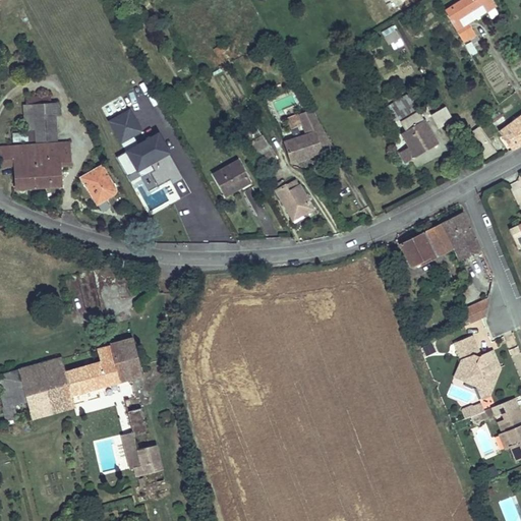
[(463,0),(446,11),(462,37),(473,30),(469,23),(462,26),(458,18),(481,4),(486,12),(496,6),(490,0),(463,0)]
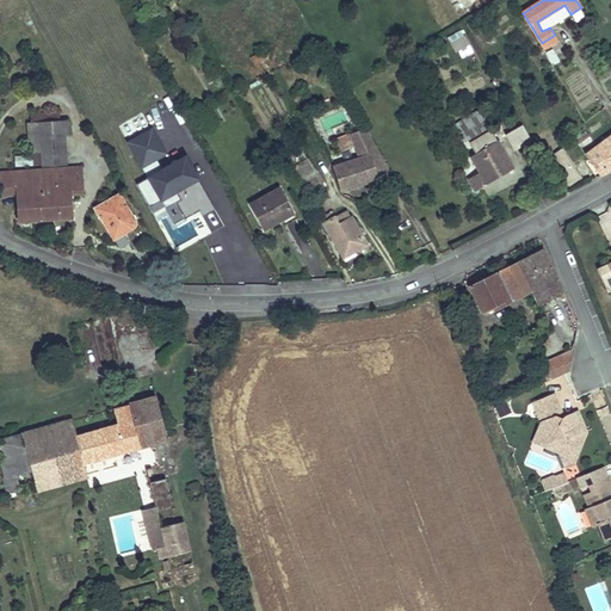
[(458,60),(473,53),(462,31),(448,38),(458,60)]
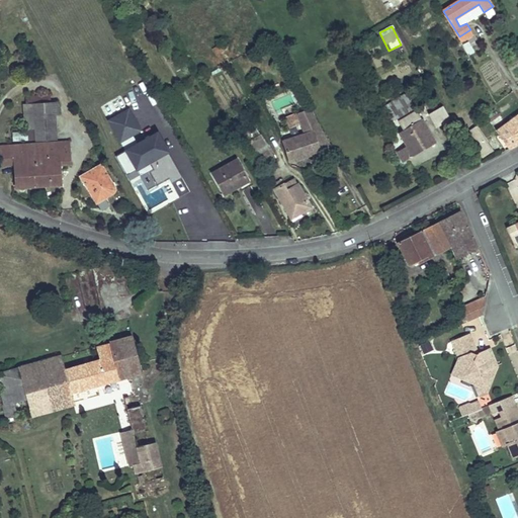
[(470,29),(459,36),(462,41),(473,34),(470,29)]
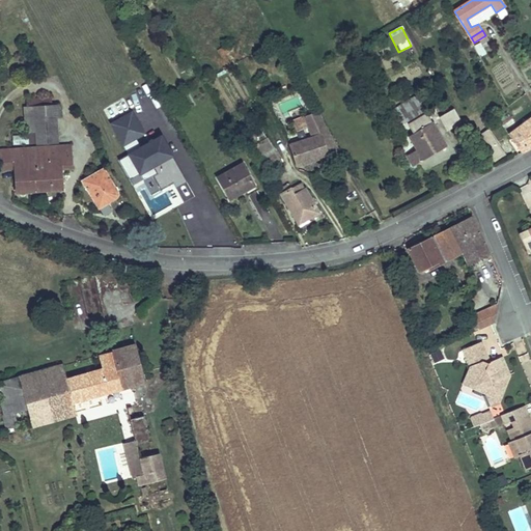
[(226,47),(217,51),(221,57),(229,53),(226,47)]
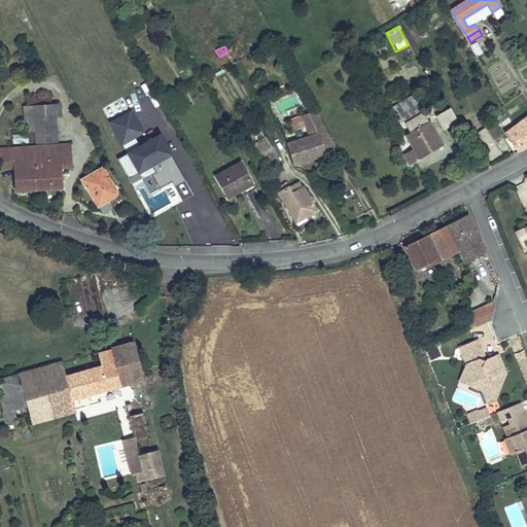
[(60,104),(28,106),(31,111),(57,116),(61,116),(60,104)]
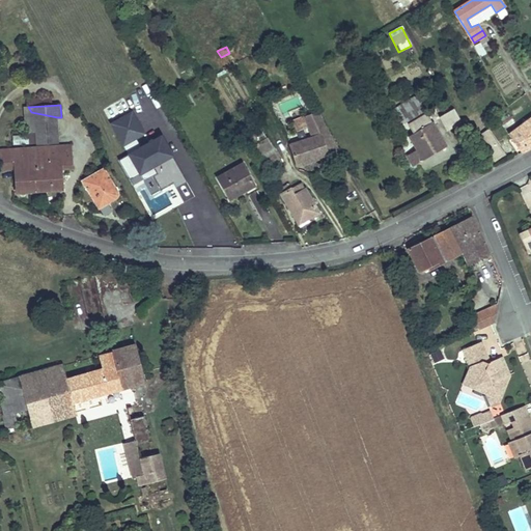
[(26,107),(26,118),(57,117),(31,112),(28,107),(26,107)]
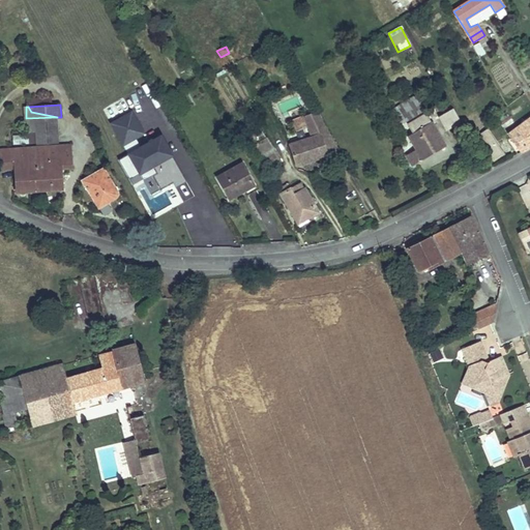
[(447,130),(462,122),(453,107),(439,116),(447,130)]
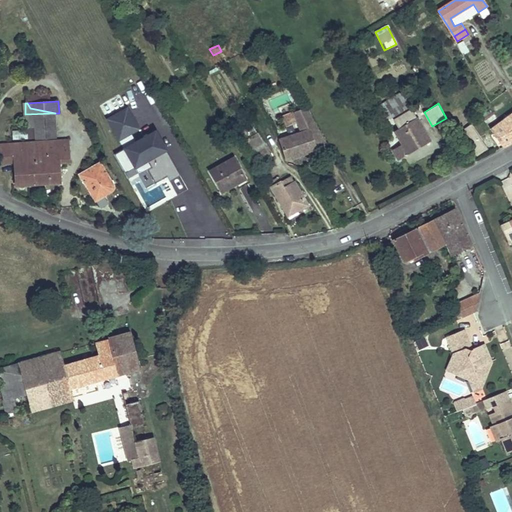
[(503,147),(511,143),(511,142),(511,113),(501,121),(488,106),(481,112),(493,127),(491,129),(503,147)]
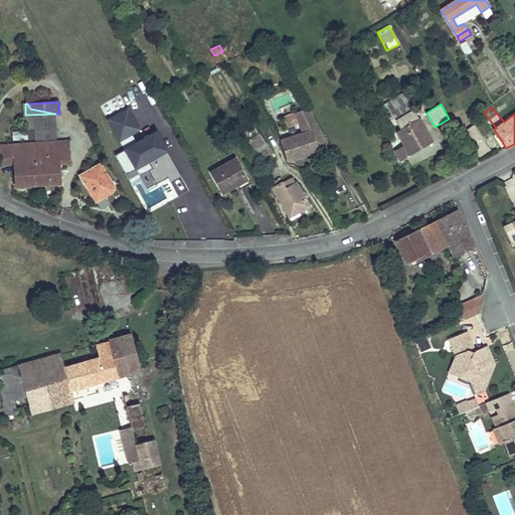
[(296,112),(299,123),(303,133),(282,139),(289,160),(318,150),(315,142),(311,129),(319,127),(308,108),(296,112)]
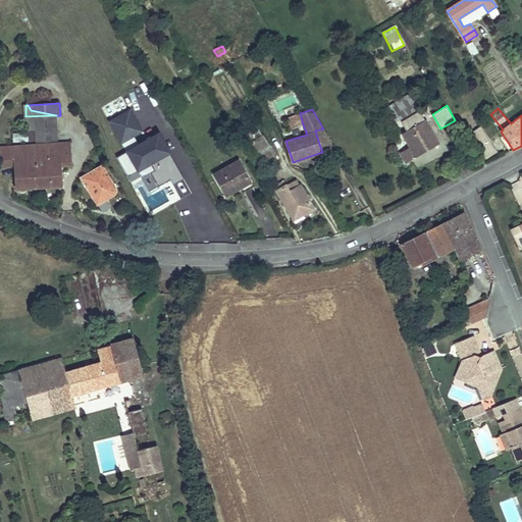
[(109,121),(121,143),(127,140),(142,132),(129,110),(109,121)]
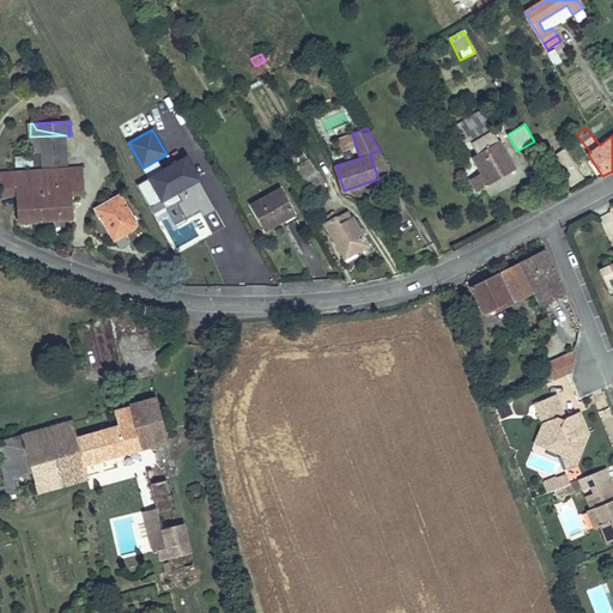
[(493,131),(473,141),(479,152),(483,158),(477,162),(481,173),(471,178),(478,192),(489,184),(486,180),(502,171),(504,176),(516,169),(493,131)]
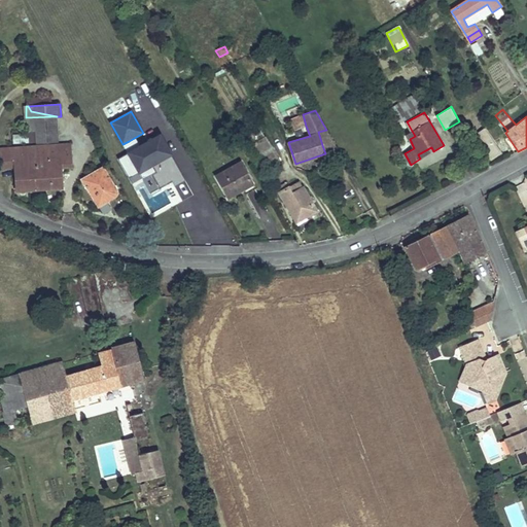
[(303,114),(297,116),(301,127),(306,126),(303,114)]
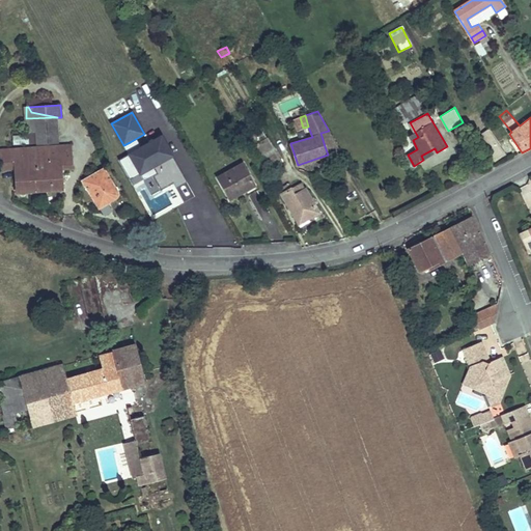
[(57,117),(26,118),(26,131),(29,131),(30,142),(58,141),(57,117)]
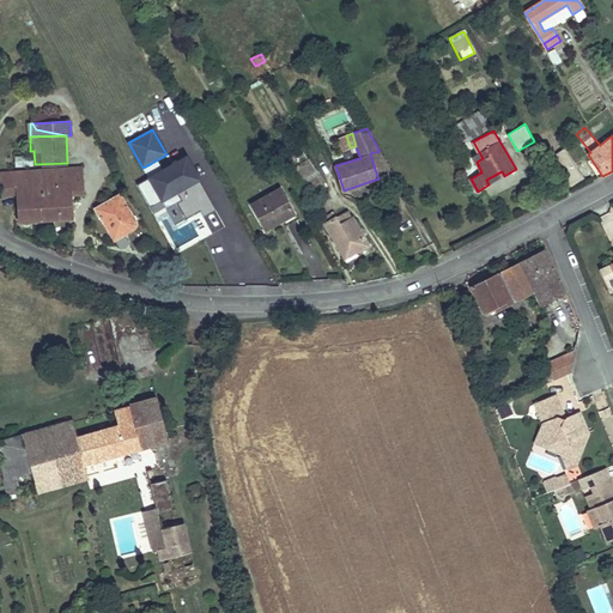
[(350,147),(346,135),(337,139),(343,150),(350,147)]
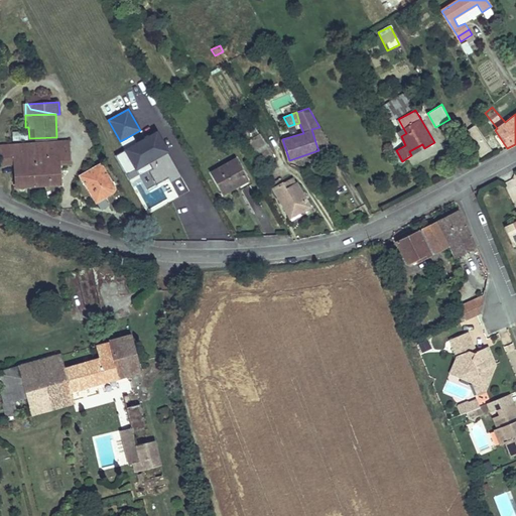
[(325,136),(319,127),(311,129),(315,142),(325,136)]
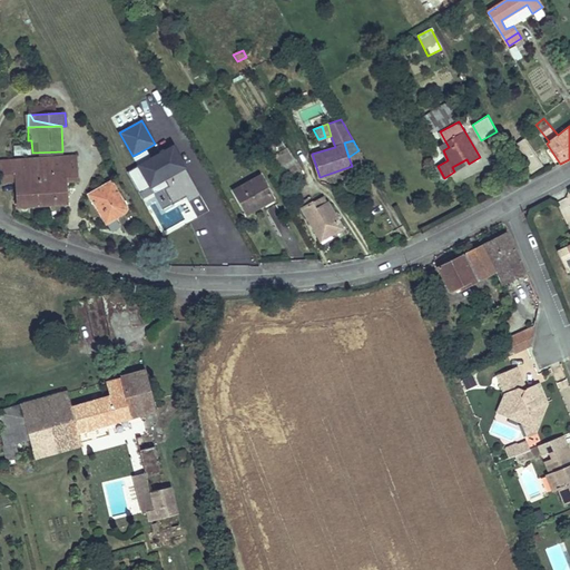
[(440,145),(443,150),(449,147),(445,141),(440,145)]
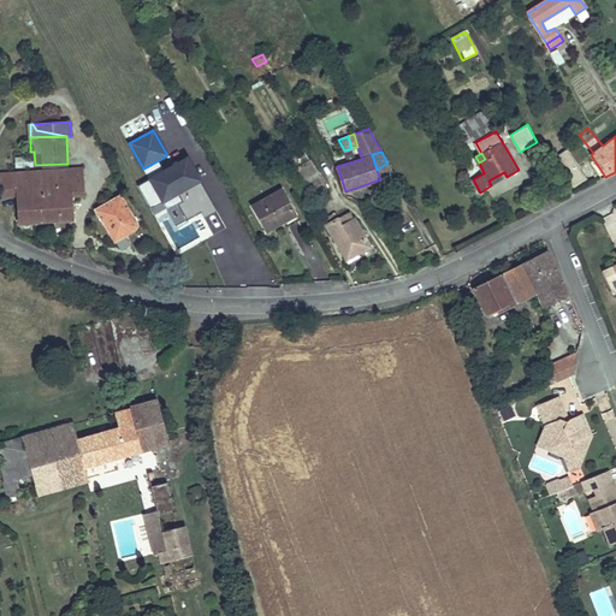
[(149,179),(137,185),(154,215),(166,208),(176,226),(201,212),(205,218),(217,211),(200,181),(194,183),(189,176),(195,173),(187,158),(173,166),(175,169),(166,173),(165,171),(157,175),(149,179)]
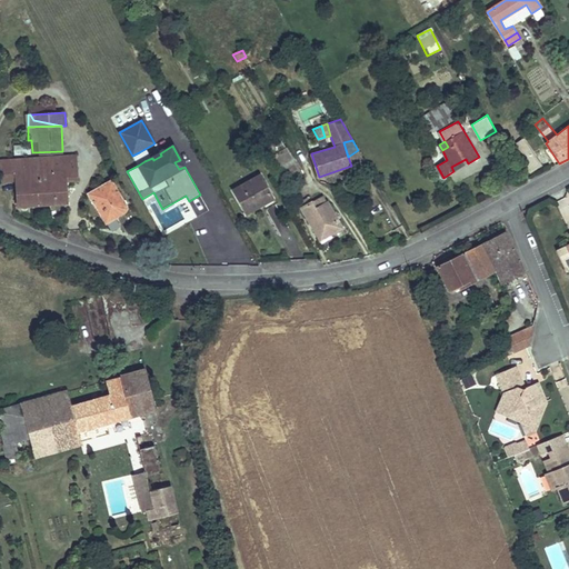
[(132,156),(138,166),(145,161),(139,152),(132,156)]
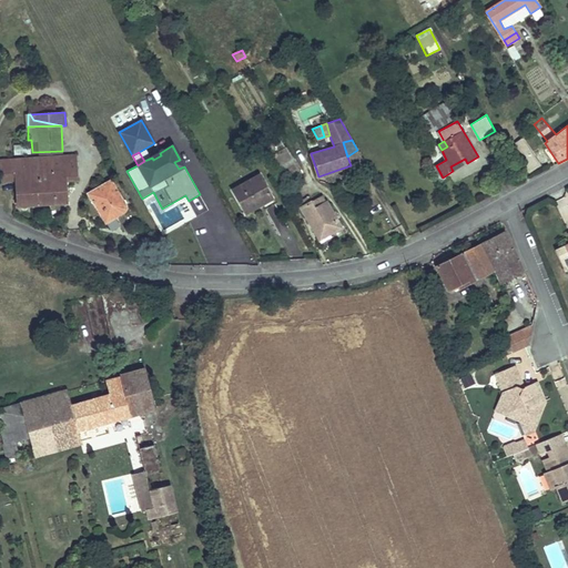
[(528,169),(538,162),(533,153),(523,160),(528,169)]
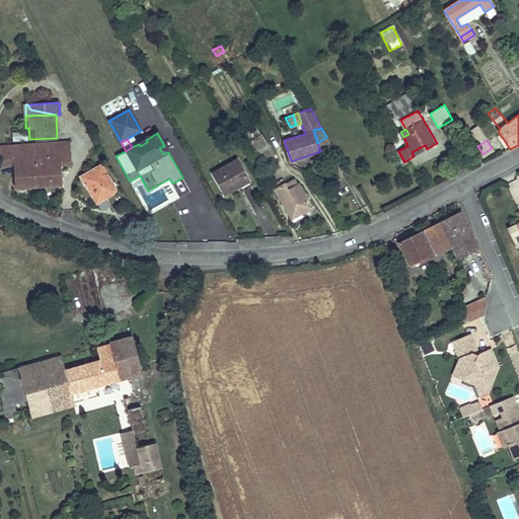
[(71,142),(0,145),(0,163),(0,164),(15,163),(16,187),(61,183),(60,161),(72,160),(71,142)]
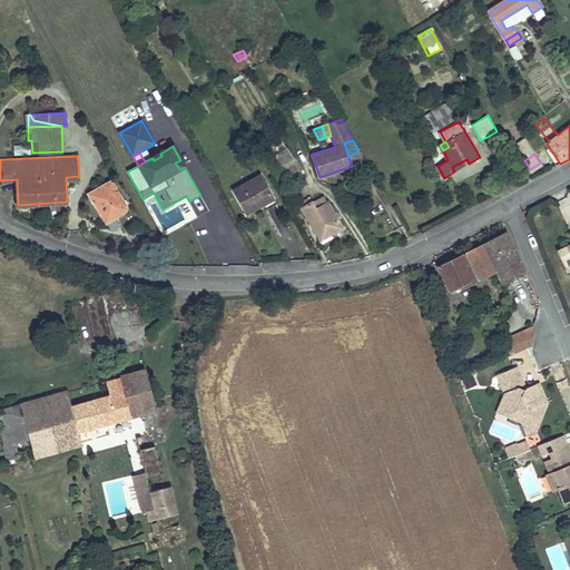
[(287,183),(304,173),(294,157),(278,167),(287,183)]
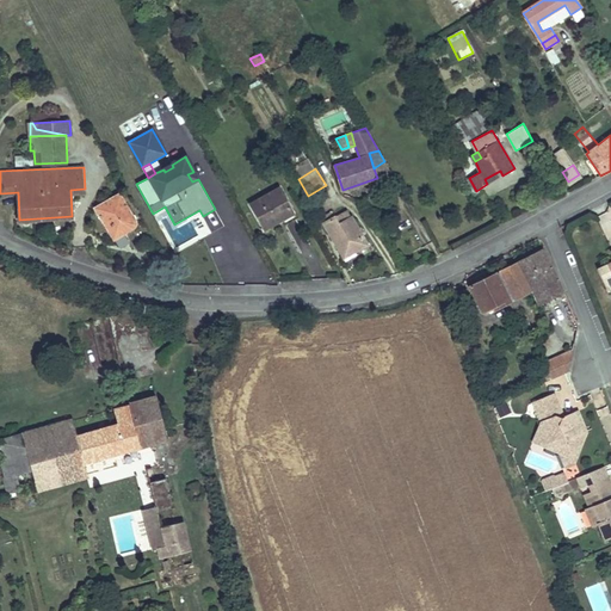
[(485,179),(487,184),(503,176),(500,171),(485,179)]
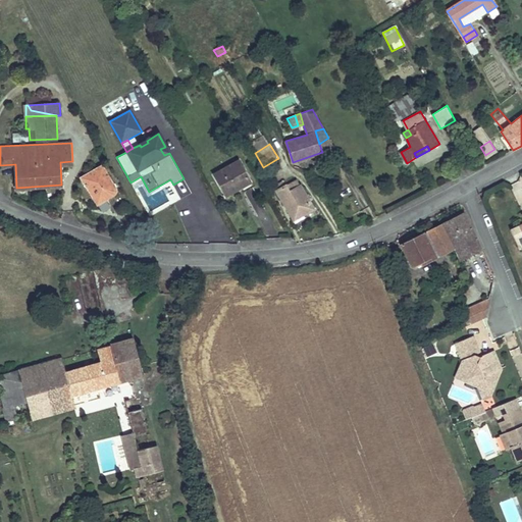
[(251,181),(239,161),(214,174),(226,196),(251,181)]
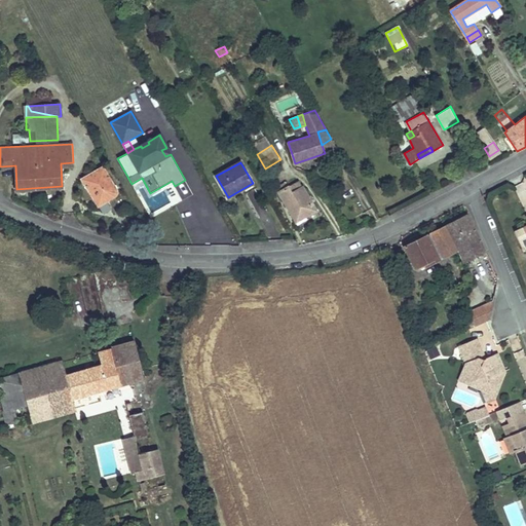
[(82,179),(98,203),(108,197),(110,200),(116,196),(117,193),(117,189),(104,165),(82,179)]
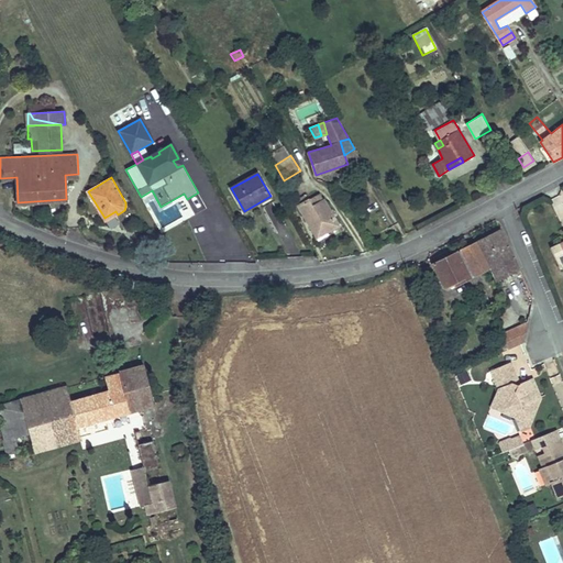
[(306,195),(296,201),(318,236),(340,223),(324,199),(323,200),(320,196),(310,201),(306,195)]
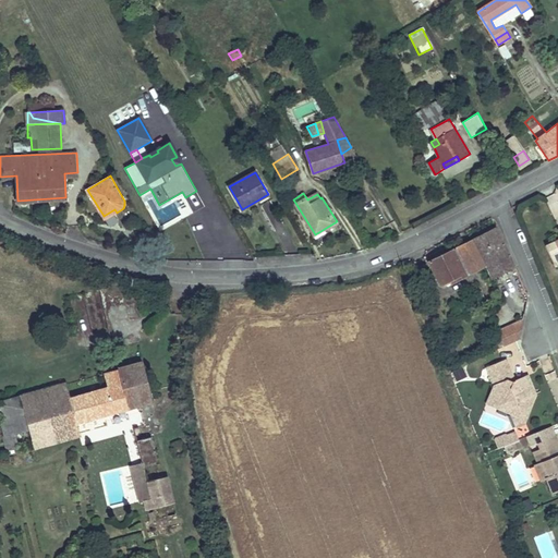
[(114,209),(104,216),(106,219),(117,213),(114,209)]
